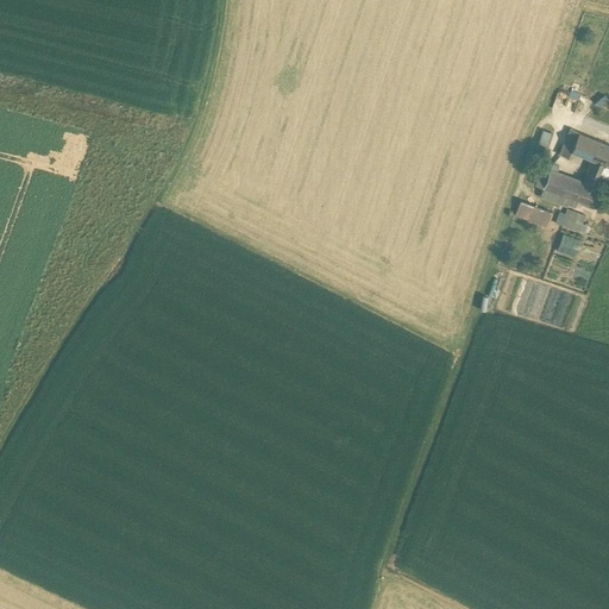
[(566,94),(578,98),(579,92),(558,87),(554,101),(564,104),(566,94)]
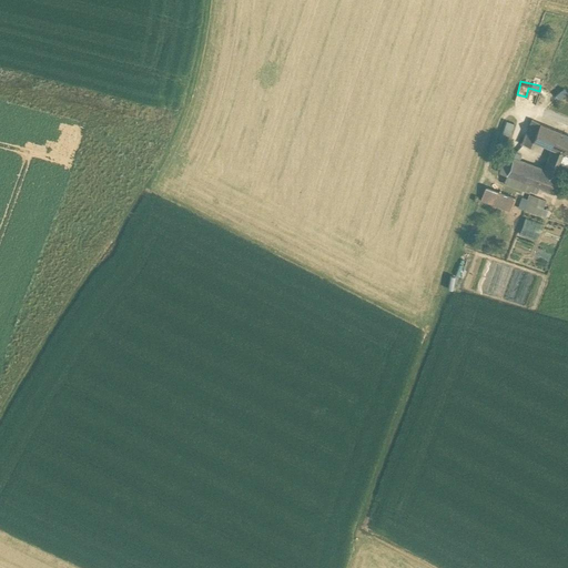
[(567,133),(533,119),(521,143),(523,144),(523,143),(533,146),(535,141),(555,149),(567,153),(567,133)]
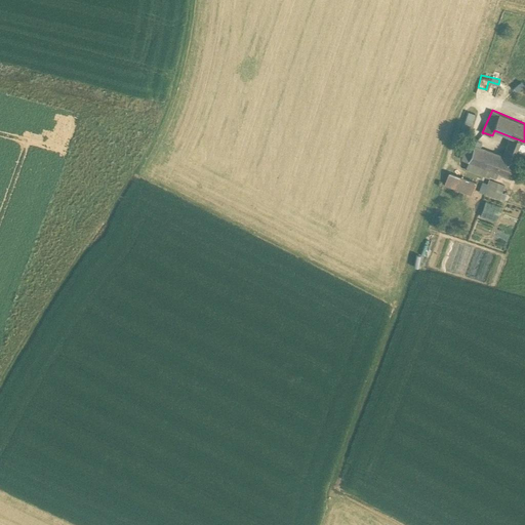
[(469,111),(461,130),(468,132),(469,128),(470,128),(475,113),(469,111)]
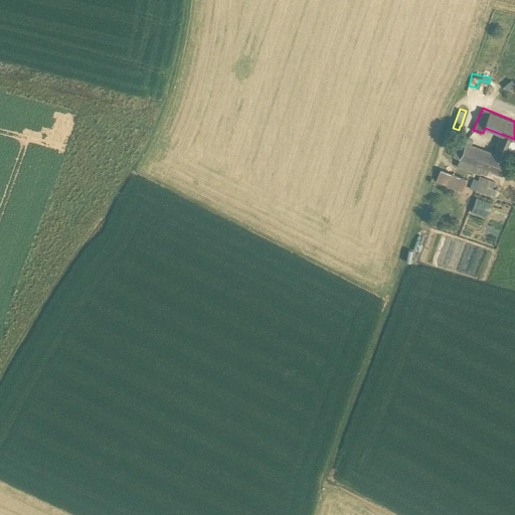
[(467,138),(459,135),(451,155),(459,158),(465,143),(467,138)]
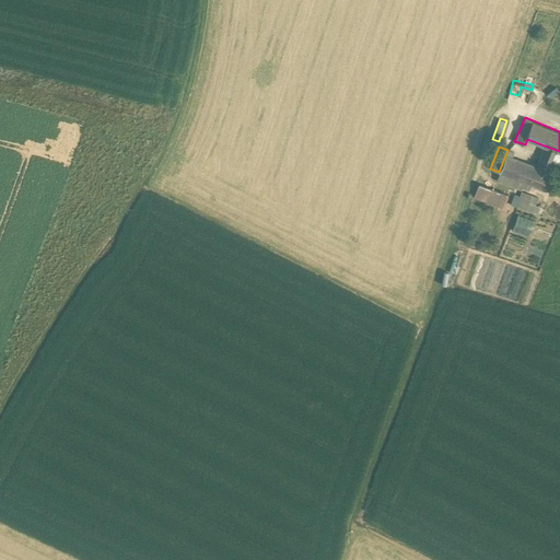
[(559,151),(547,147),(543,156),(540,155),(536,166),(523,186),(529,189),(531,184),(541,187),(551,161),(559,163),(559,151)]
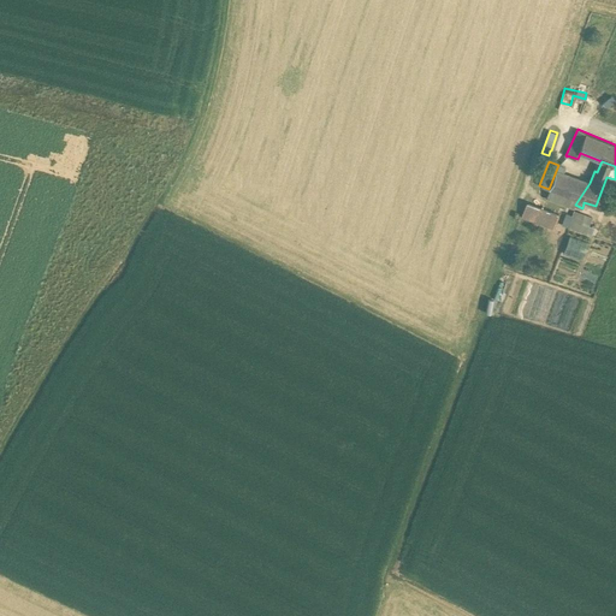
[(561,172),(556,171),(549,189),(545,197),(574,208),(575,205),(590,183),(561,172)]
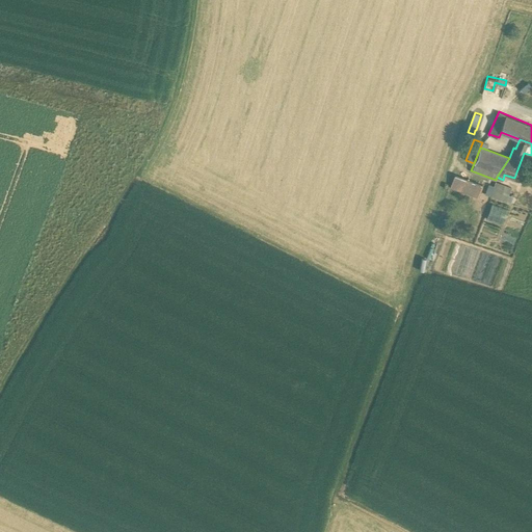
[(482,184),(454,175),(450,187),(478,196),(482,184)]
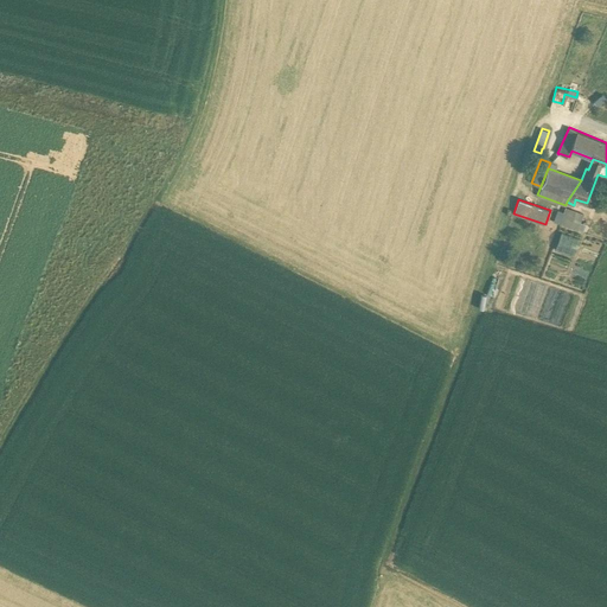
[(583,213),(566,206),(560,223),(577,229),(583,213)]
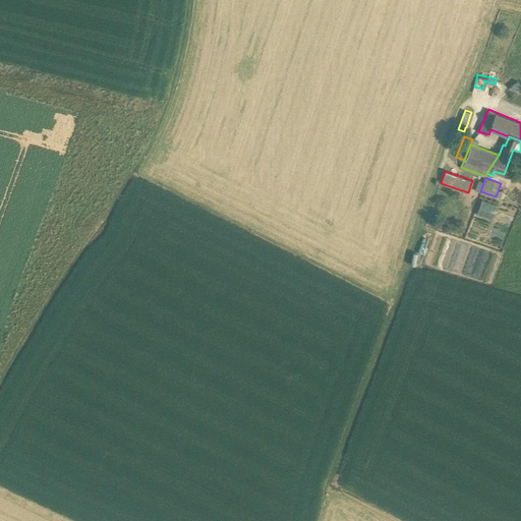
[(498,205),(481,199),(476,214),(493,219),(498,205)]
